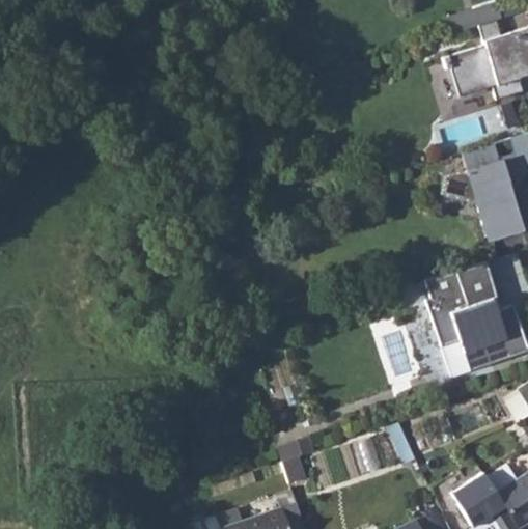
[(482,44),(443,55),(456,98),(496,85),(499,96),(526,88),(519,80),(527,77),(527,4),(524,6),(527,17),(527,20),(479,35),(482,44)]
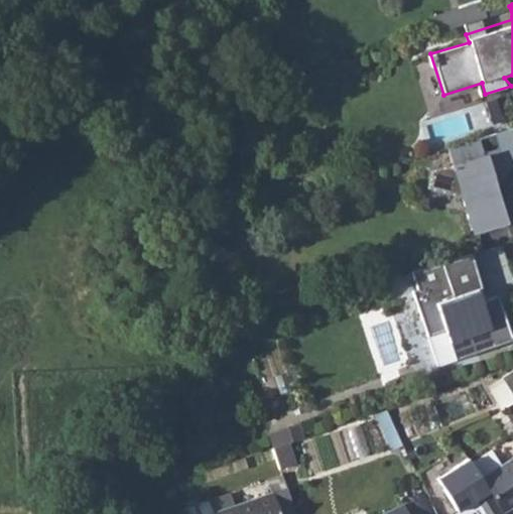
[(499,152),(452,164),(471,234),(510,224),(501,191),(512,175),(512,130),(495,135),(499,152)]
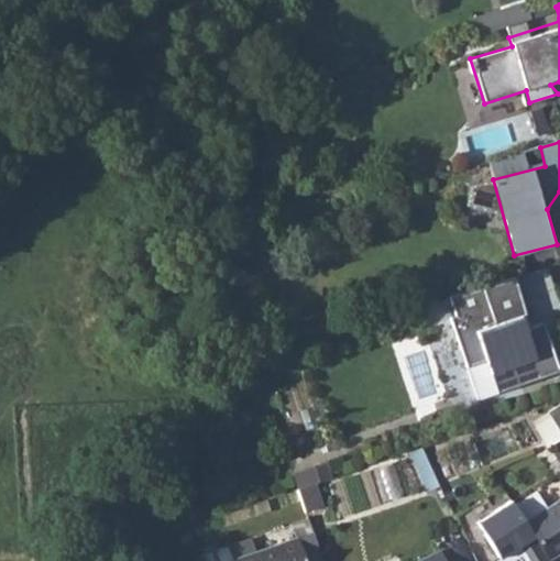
[(528,152),(495,162),(500,176),(533,166),(528,152)]
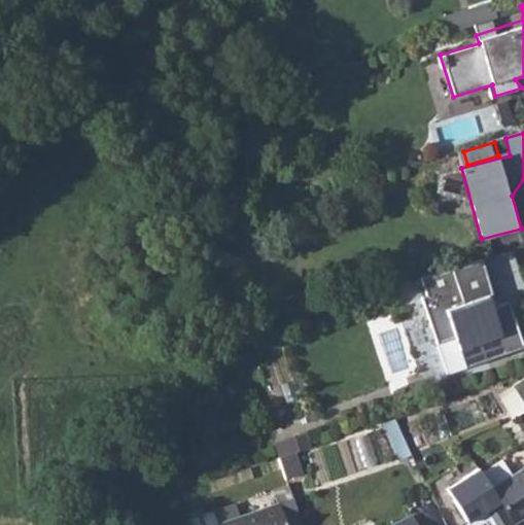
[(483,259),(426,279),(432,298),(424,301),(450,375),(523,349),(523,339),(510,300),(498,304),(483,259)]
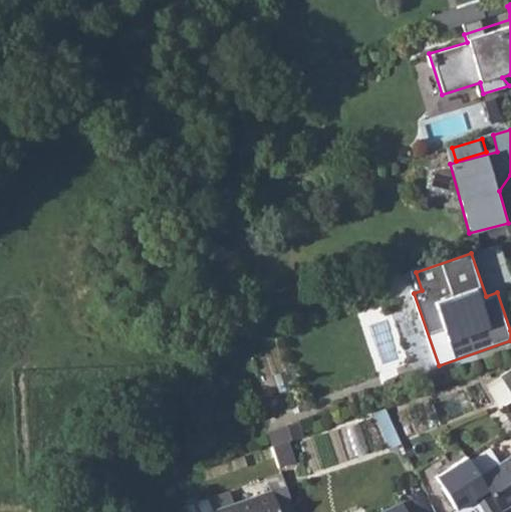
[(510,370),(502,377),(510,392),(510,370)]
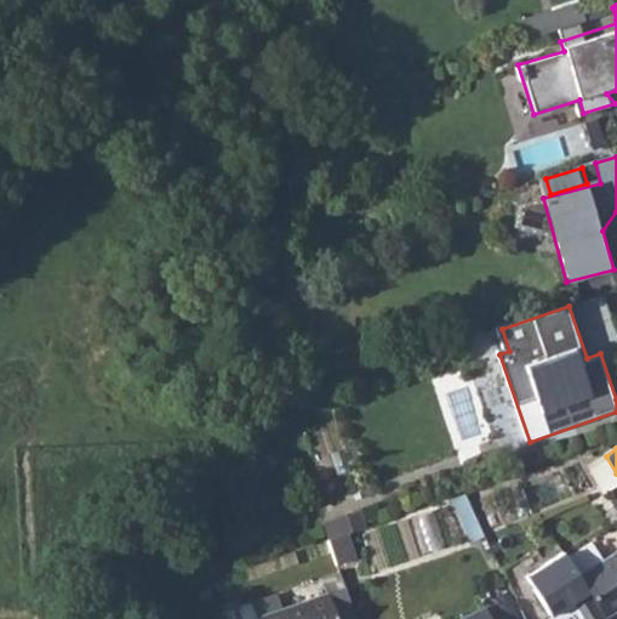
[(590,544),(567,557),(605,618),(607,618),(616,611),(616,552),(601,562),(590,544)]
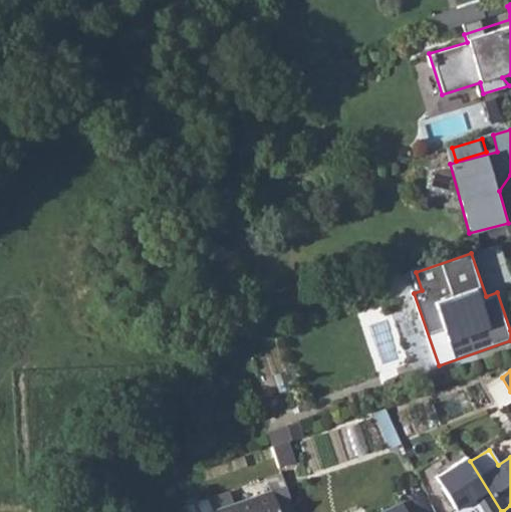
[(208,500),(212,511),(296,511),(287,486),(233,504),(229,493),(208,500)]
